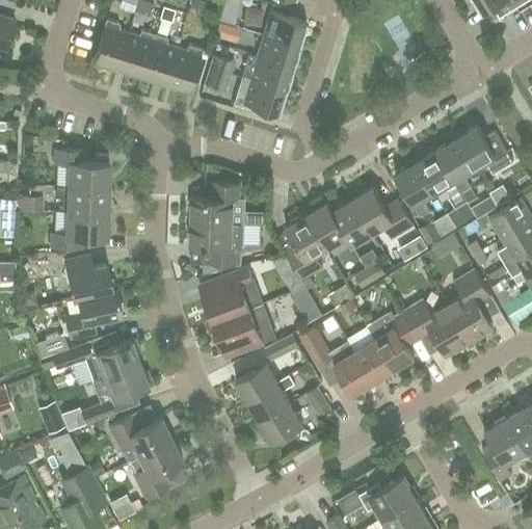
[(120,11),(136,16),(139,4),(123,0),(120,11)]
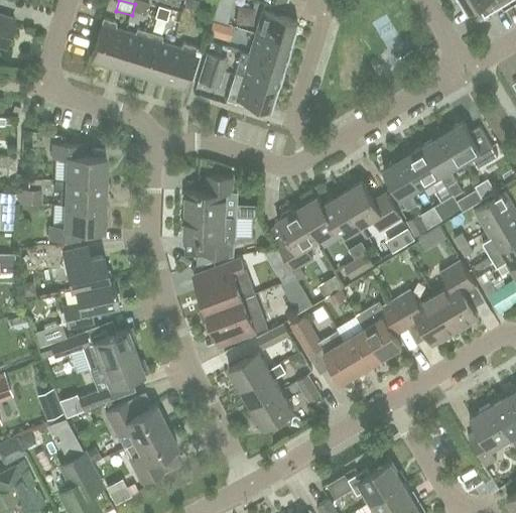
[(235,0),(217,0),(216,7),(232,12),(235,0)]
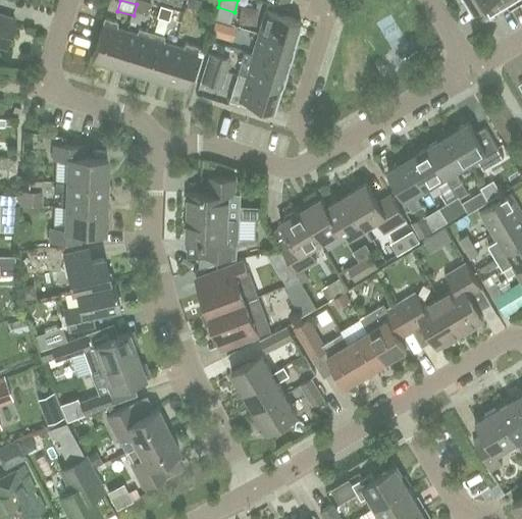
[(465,0),(474,14),(497,0),(504,10),(520,0),(465,0)]
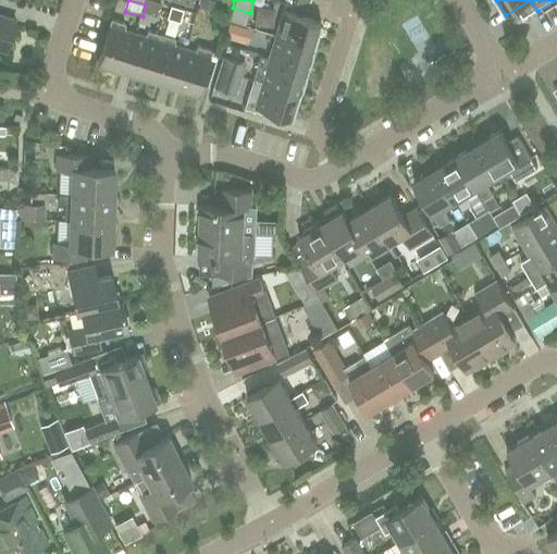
[(275,37),(313,49),(321,25),(283,13),(275,37)]
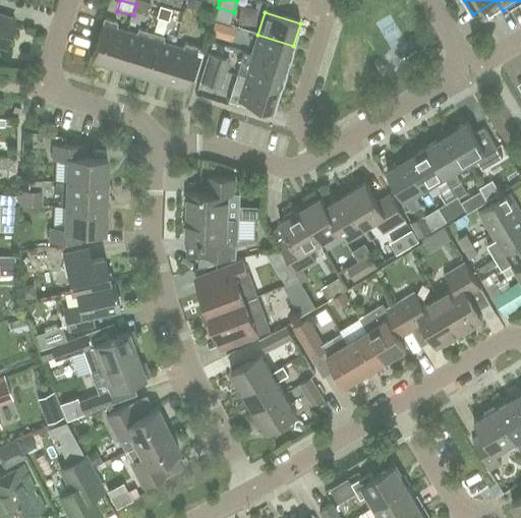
[(0,47),(5,49),(14,20),(0,15),(0,47)]
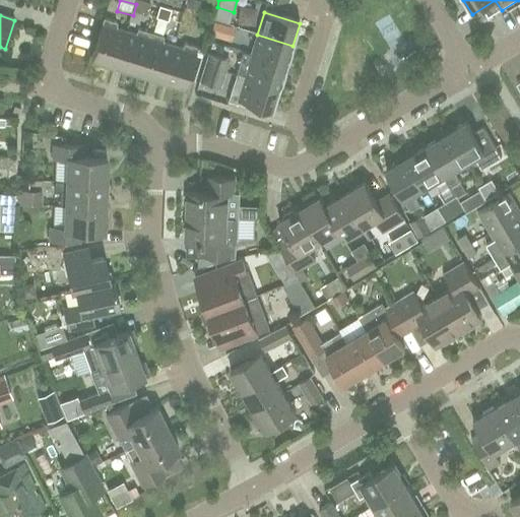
[(115,67),(126,33),(117,29),(117,23),(104,19),(102,24),(91,60),(115,67)]
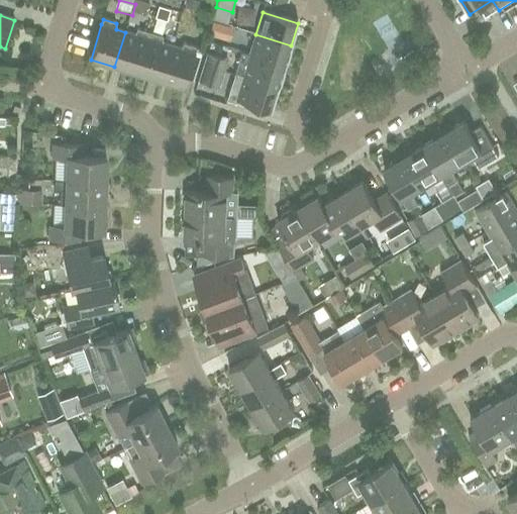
[(137,74),(150,33),(137,29),(134,34),(125,32),(114,67),(137,74)]
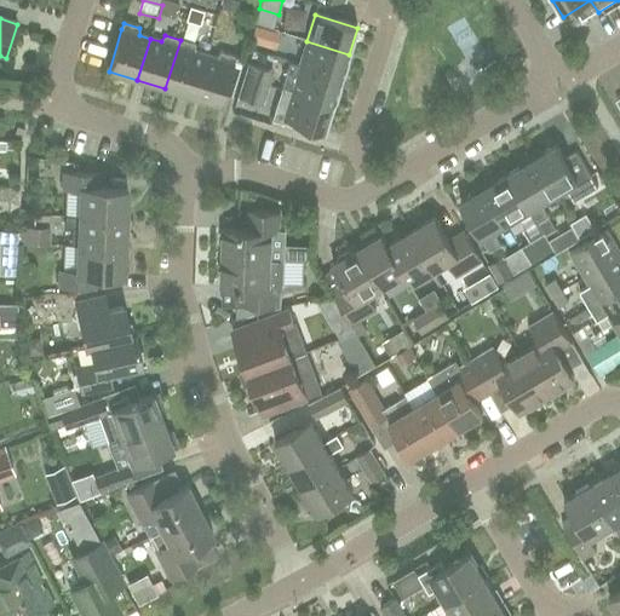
[(193,98),(206,56),(195,52),(195,45),(181,40),(165,88),(193,98)]
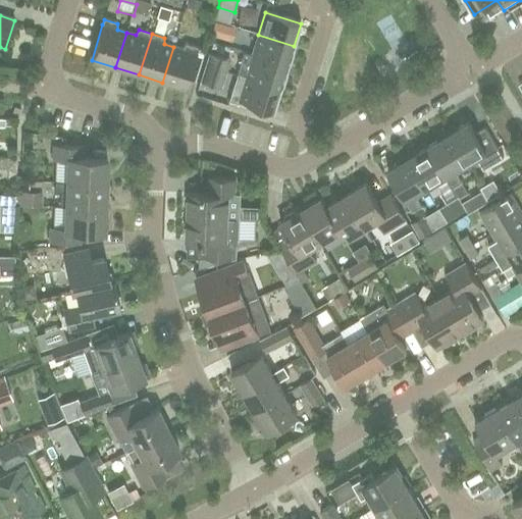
[(288,68),(294,46),(258,35),(252,57),(288,68)]
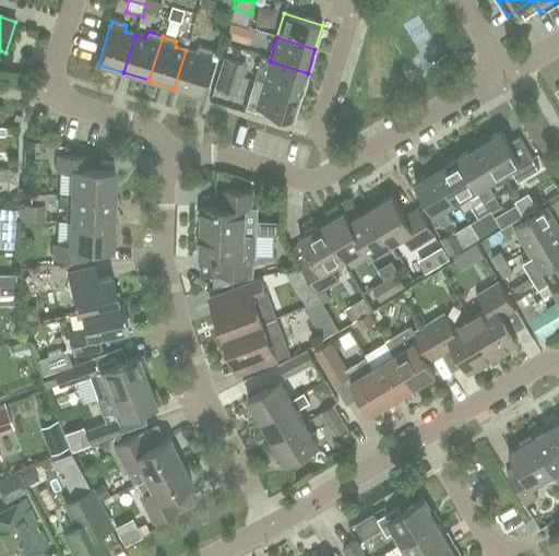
[(186,50),(174,89),(200,96),(211,58),(212,58),(213,52),(199,48),(195,54),(186,50)]
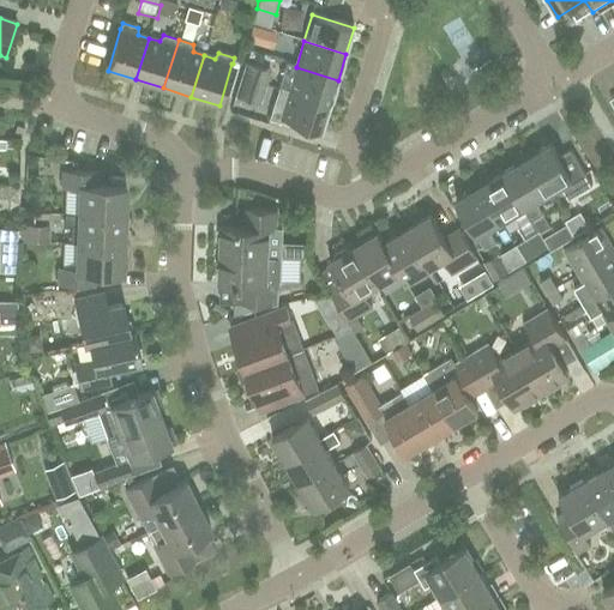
[(241,78),(266,86),(271,73),(245,65),(241,78)]
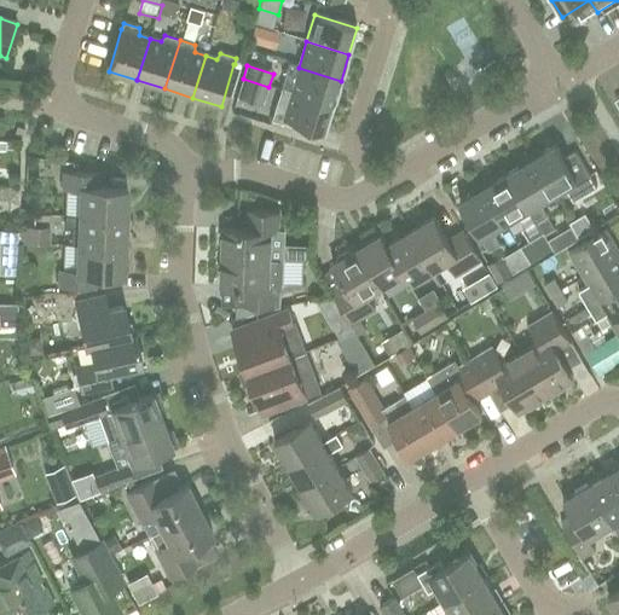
[(341,81),(299,68),(298,69),(289,67),(282,91),(290,93),(333,106),(341,81)]
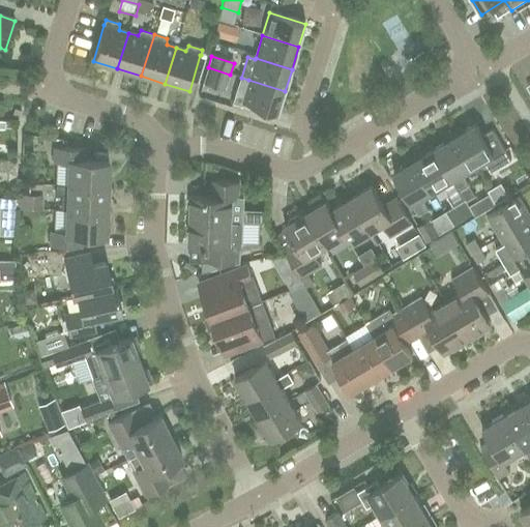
[(223,99),(230,75),(208,67),(201,93),(223,99)]
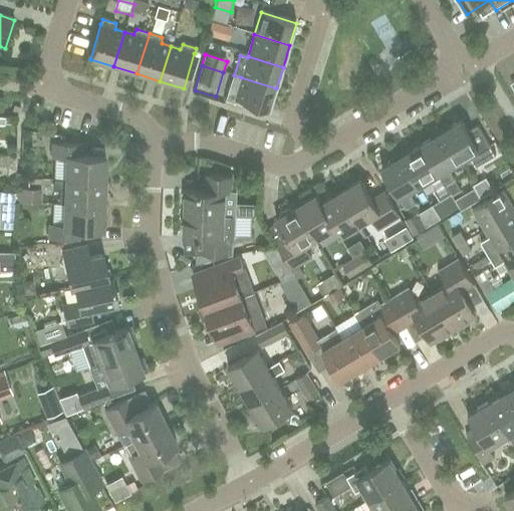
[(269,111),(276,88),(241,77),(237,89),(233,88),(230,98),(269,111)]
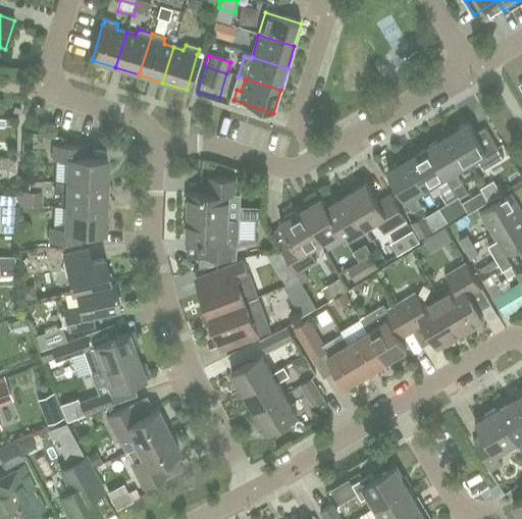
[(476,160),(483,171),(504,159),(486,130),(475,136),(469,124),(457,132),(457,131),(453,130),(446,133),(466,166),(476,160)]
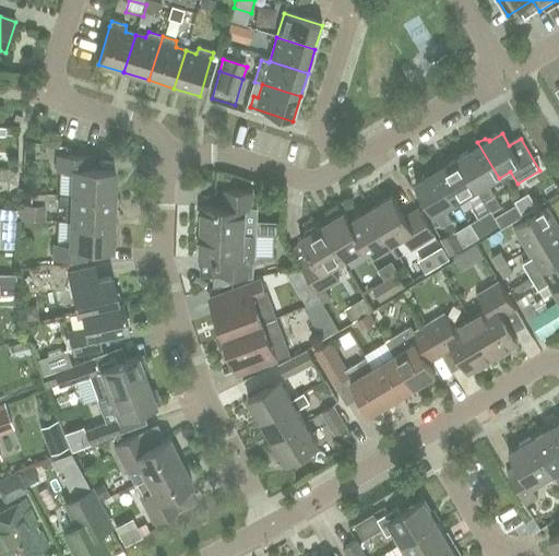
[(488,185),(499,178),(477,142),(471,146),(470,151),(471,152),(459,158),(485,203),(495,197),(488,185)]
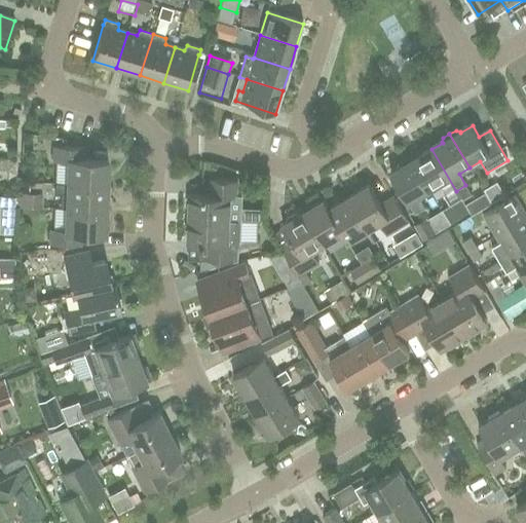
[(68,185),(107,186),(107,160),(82,159),(83,148),(53,148),(53,161),(68,161),(68,185)]
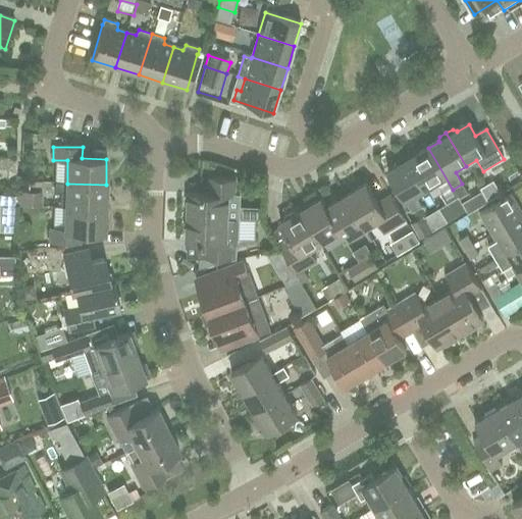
[(459,198),(453,190),(428,148),(417,155),(417,154),(412,153),(406,157),(426,190),(436,184),(442,194),(440,196),(447,205),(459,198)]
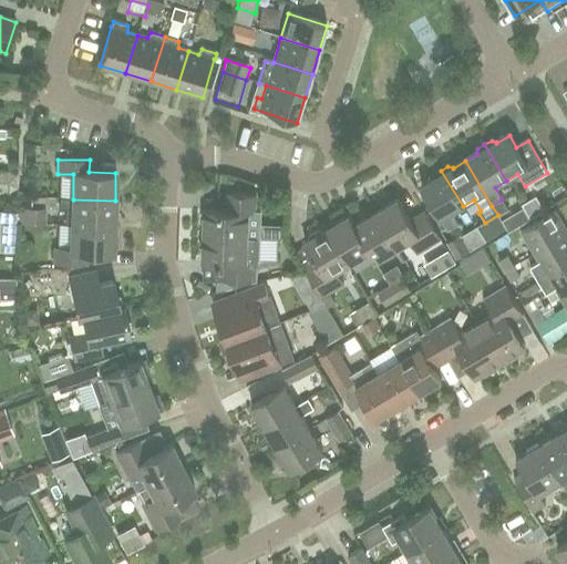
[(451,213),(463,206),(441,171),(434,174),(433,180),(421,187),(447,233),(459,226),(451,213)]
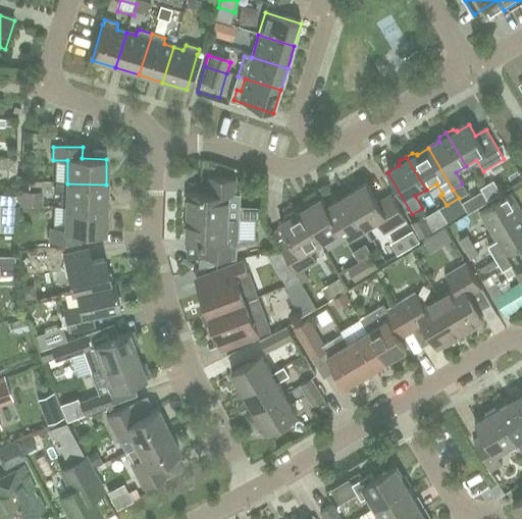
[(236,198),(237,182),(213,180),(212,196),(189,195),(188,218),(228,220),(229,197),(236,198)]
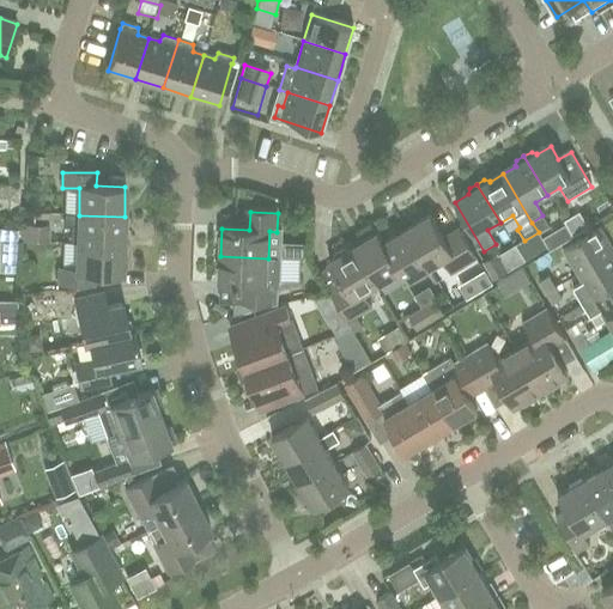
[(125,217),(79,215),(78,217),(65,217),(64,229),(71,230),(71,243),(78,243),(123,244),(125,217)]
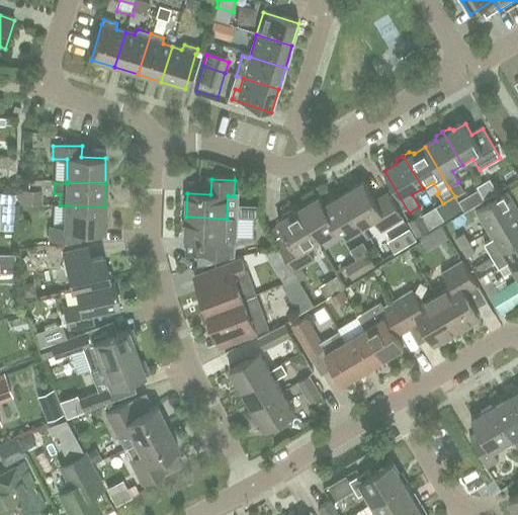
[(343,195),(362,227),(373,220),(380,232),(403,220),(387,195),(375,202),(363,183),(343,195)]
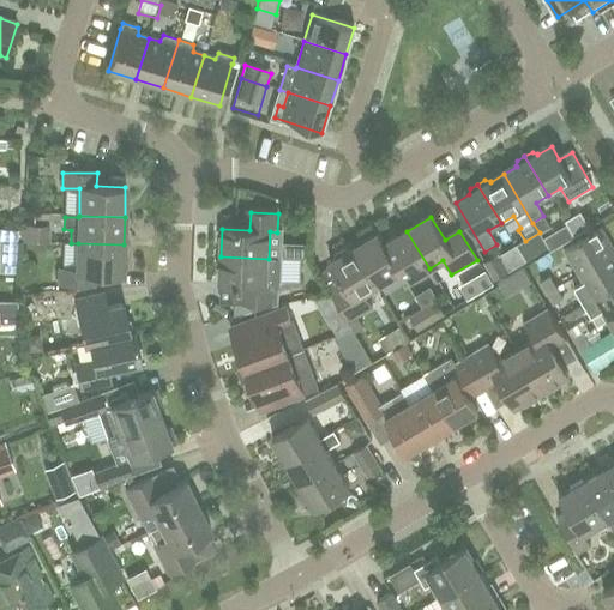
[(579,276),(613,255),(613,251),(601,230),(565,252),(579,276)]
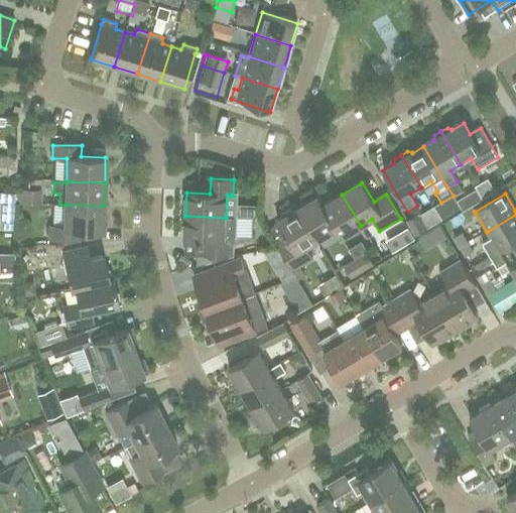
[(341,238),(361,226),(342,195),(323,206),(317,198),(341,238)]
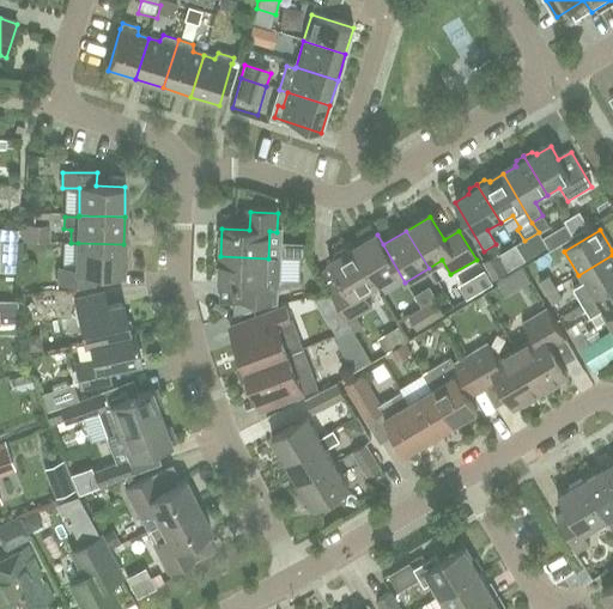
[(404,282),(405,282),(377,235),(353,249),(375,286),(398,273),(404,282)]
